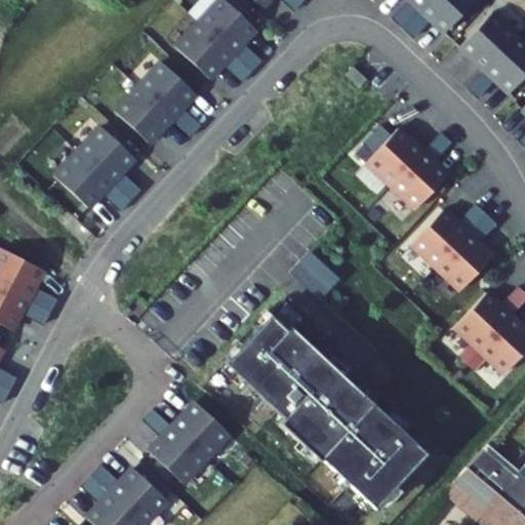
[(224,65),(242,82),(261,62),(242,44),(256,30),(224,0),(218,0),(174,47),(210,79),(224,65)]
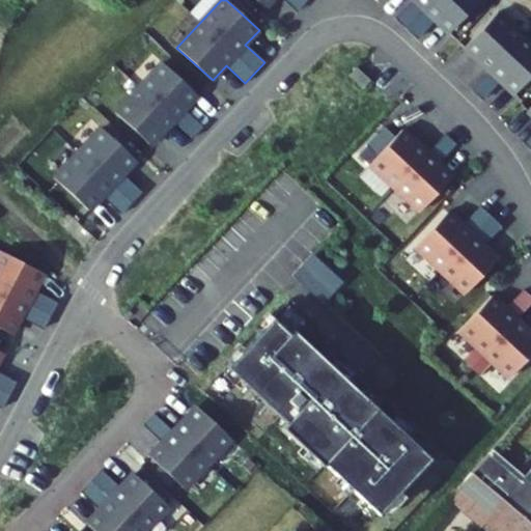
[(272,0),(287,0),(299,10),(307,0),(257,0),(266,7),(272,0)]
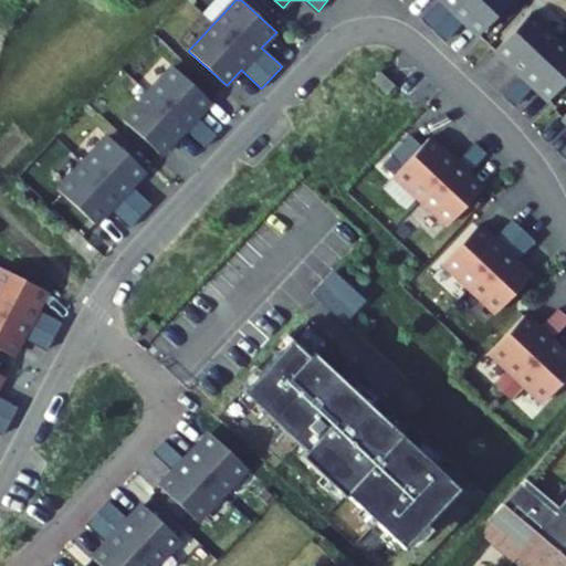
[(441,0),(452,10),(435,30),(444,40),(463,20),(479,35),(511,0),(441,0)]
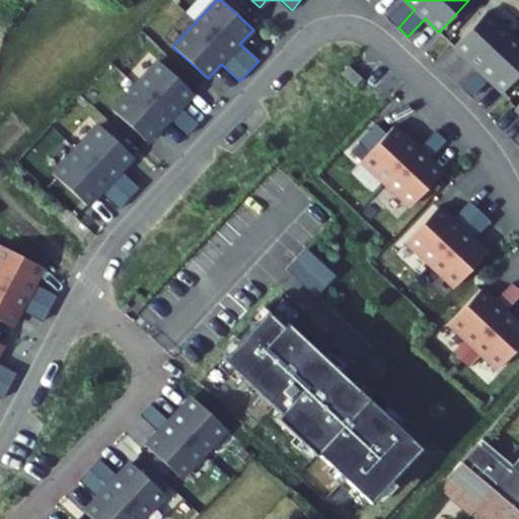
[(478,69),(461,87),(470,97),(490,78),(504,91),(518,74),(518,42),(487,11),(454,46),(478,69)]
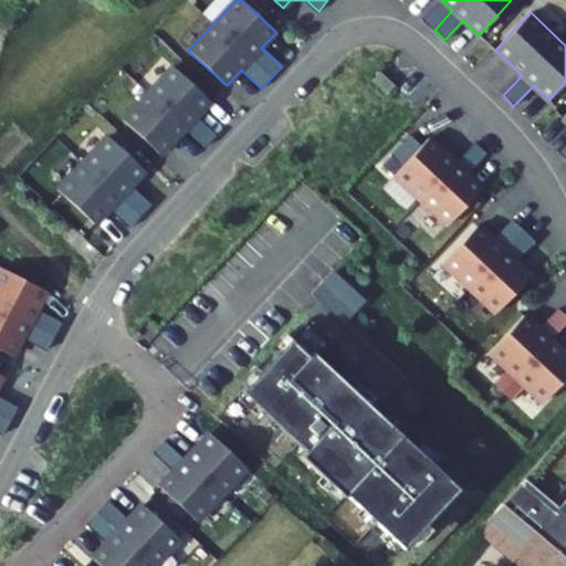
[(185,128),(206,147),(216,136),(196,117),(210,102),(173,66),(123,121),(160,155),(185,128)]
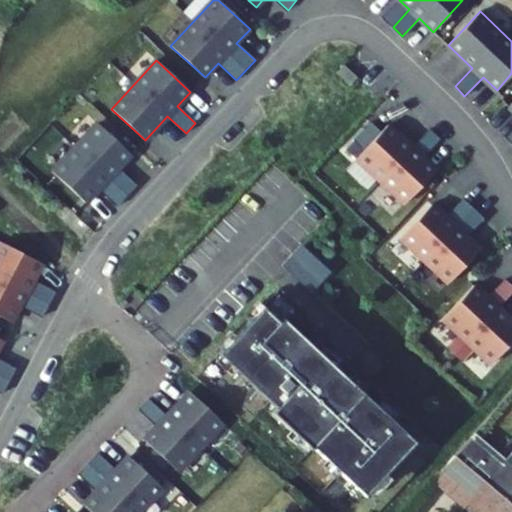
[(344,64),(336,72),(350,84),(357,77),(344,64)]
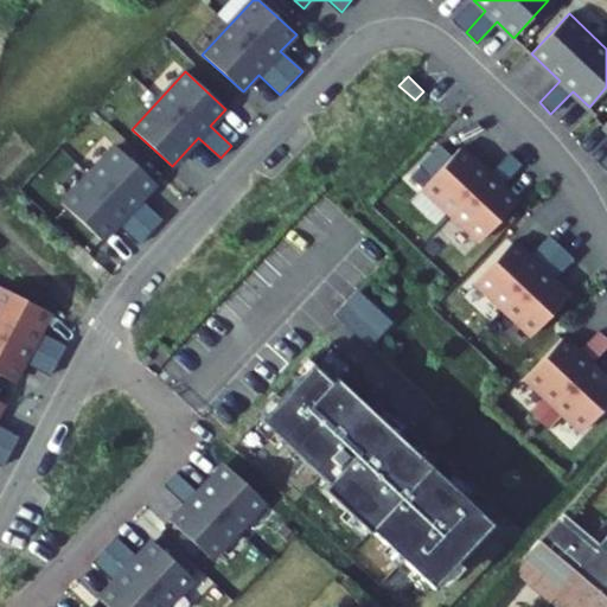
[(521,164),(510,152),(490,174),(461,147),(452,157),(440,145),(420,166),(432,178),(423,187),(480,241),(518,200),(502,185),(521,164)]
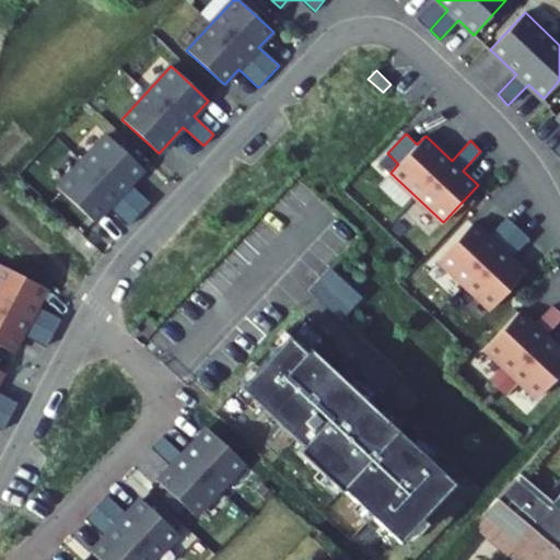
[(109,207),(129,225),(150,203),(130,185),(144,170),(107,135),(58,188),(95,222),(109,207)]
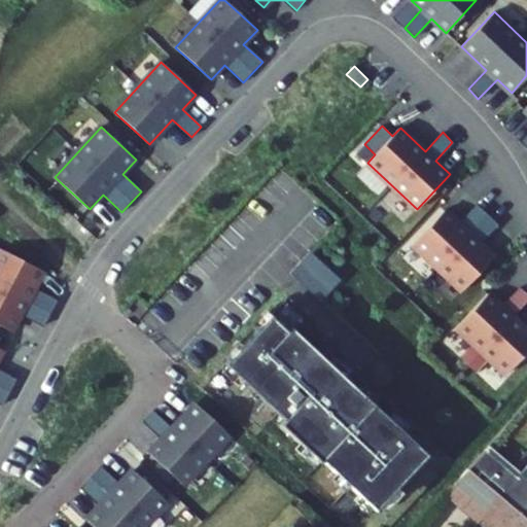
[(498,223),(478,204),(460,223),(445,209),(413,244),(462,290),(495,256),(481,243),(498,223)]
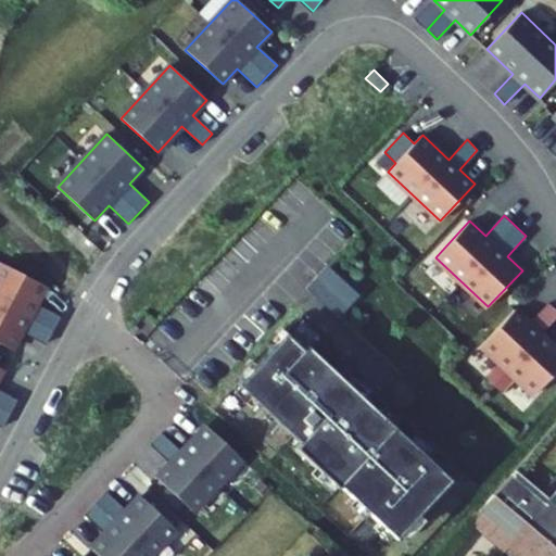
[(23,331),(47,343),(61,317),(36,304),(47,286),(1,263),(0,265),(0,343),(13,350),(23,331)]
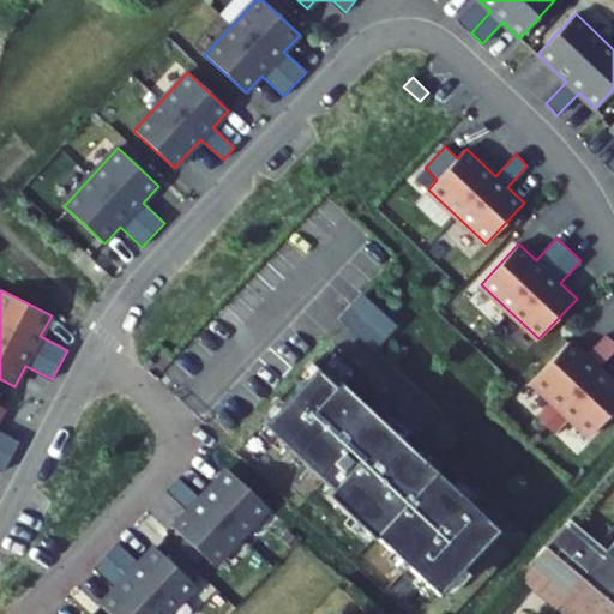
[(361,290),(337,315),(372,349),(396,324),(361,290)]
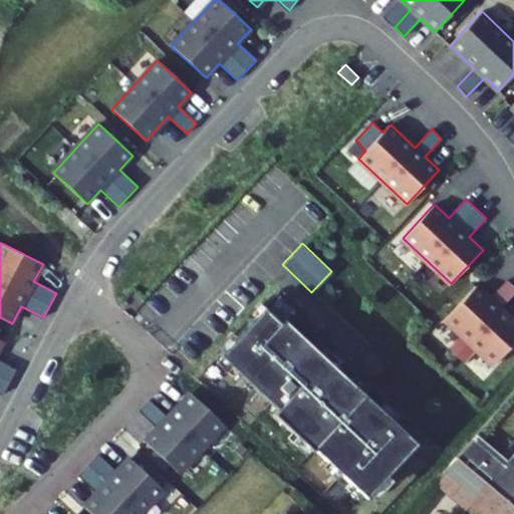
[(513,342),(513,320),(476,286),(445,319),(493,365),(513,342)]
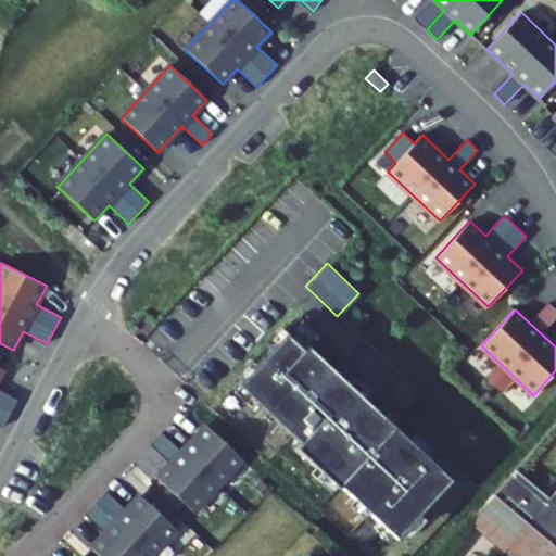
[(396,538),(450,480),(307,345),(303,350),(285,333),(238,383),(301,443),(295,449),(338,488),(340,485),(396,538)]
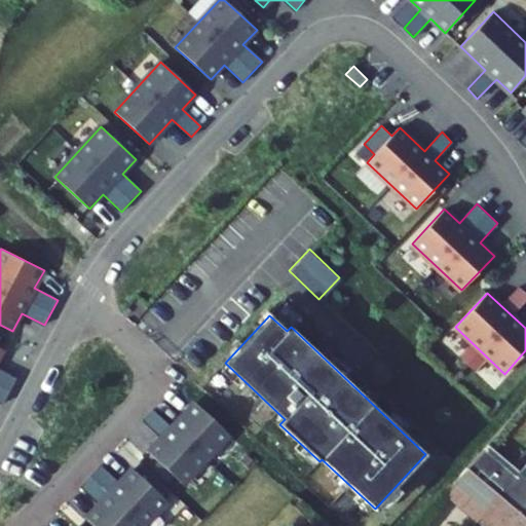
[(0,402),(3,404),(16,379),(0,370),(0,353),(3,349),(0,347),(0,402)]
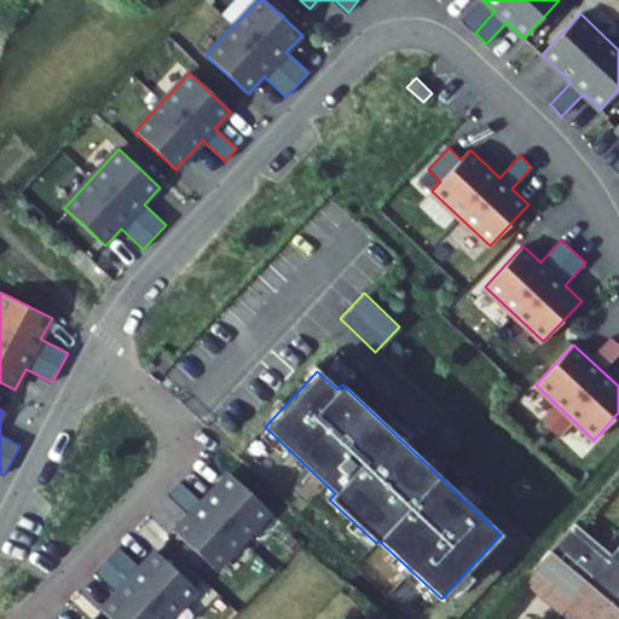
[(572,423),(559,437),(578,455),(591,443),(572,423)]
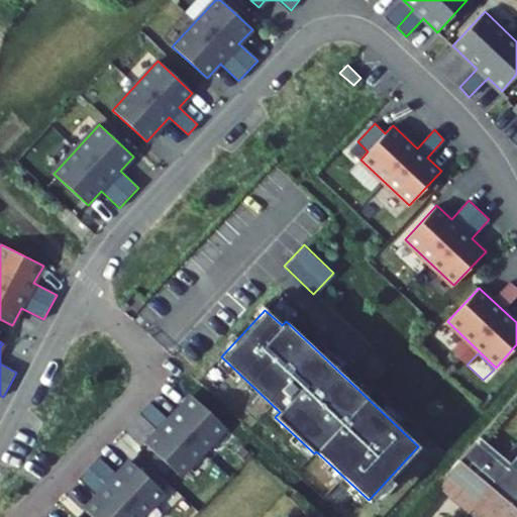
[(150,403),(141,412),(160,429),(146,443),(180,476),(226,427),(192,395),(169,420),(150,403)]
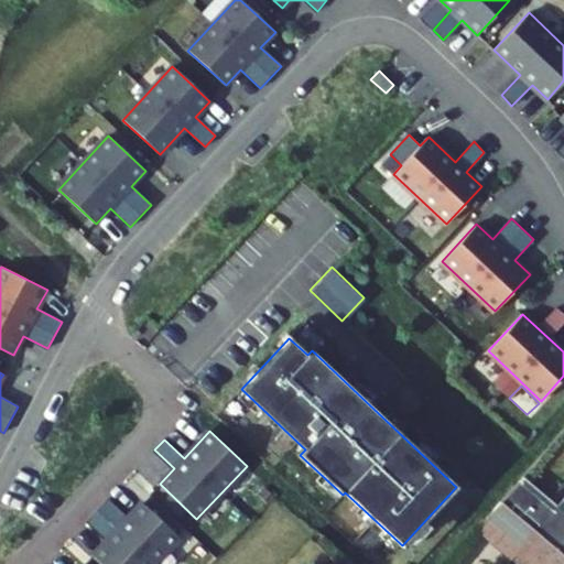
[(508,476),(502,483),(535,510),(541,503),(508,476)]
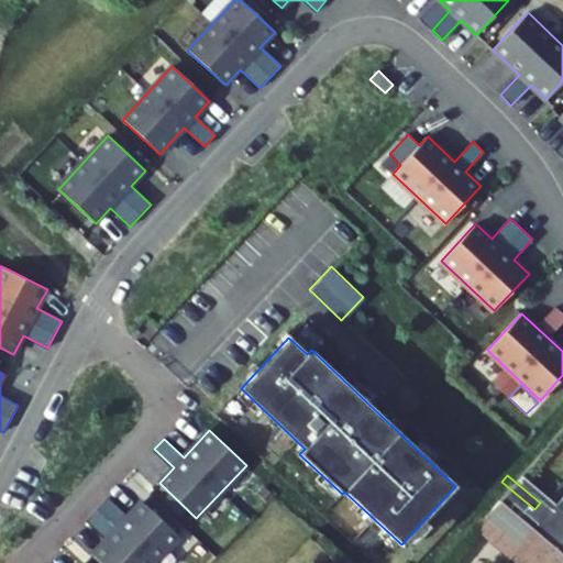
[(562,562),(562,510),(545,496),(540,503),(534,509),(501,482),(482,505),(531,543),(553,562),(562,562)]
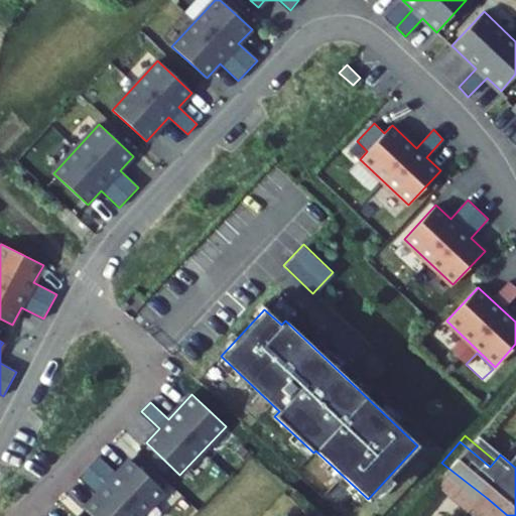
[(98,457),(80,477),(98,494),(85,508),(92,515),(140,515),(164,492),(130,460),(117,474),(98,457)]
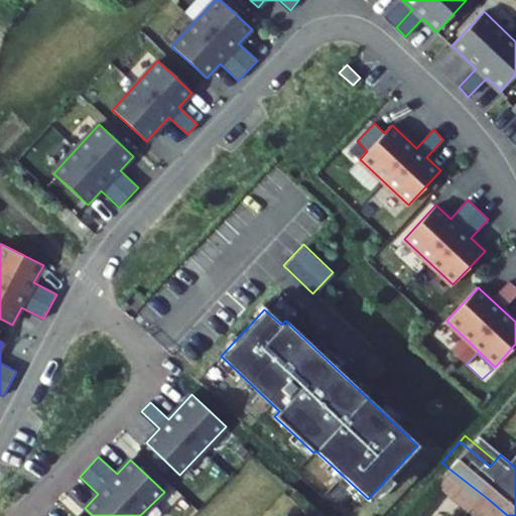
[(465,515),(472,515),(487,498),(441,463),(424,483),(465,515)]
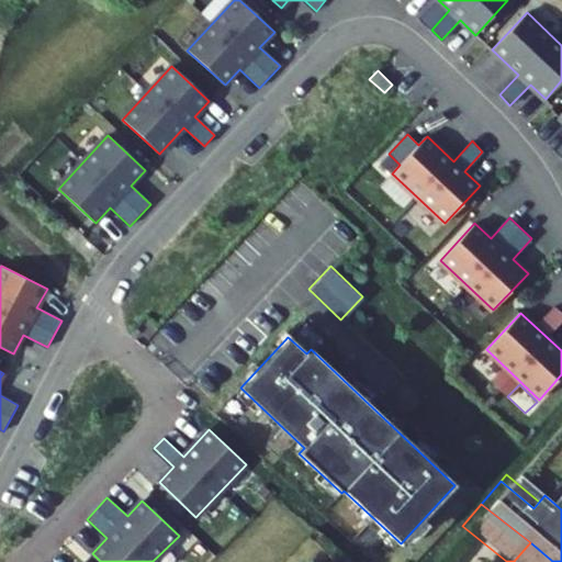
[(492,561),(506,561),(462,526),(457,532),(492,561)]
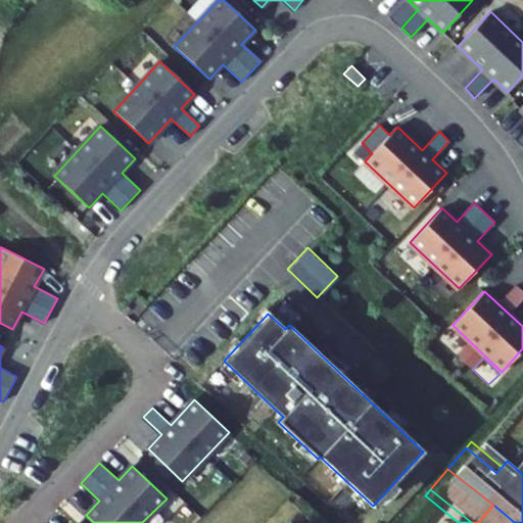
[(514,522),(493,505),(478,522),(514,522)]
